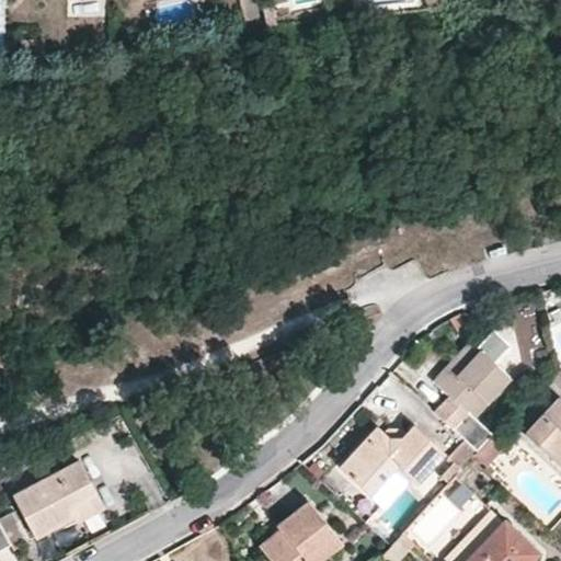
[(272,6),(263,7),(265,26),(275,25),(272,6)]
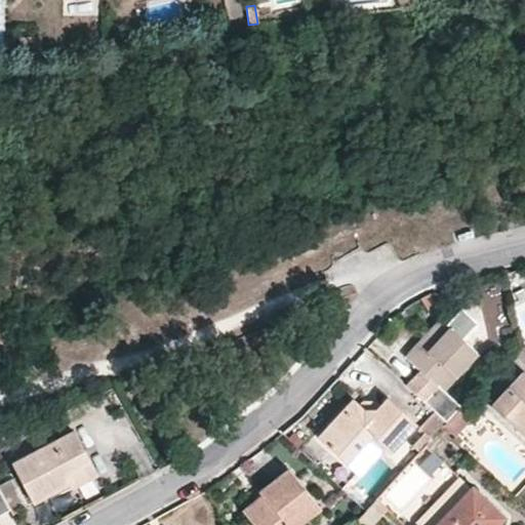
[(40,50),(41,36),(25,36),(25,51),(40,50)]
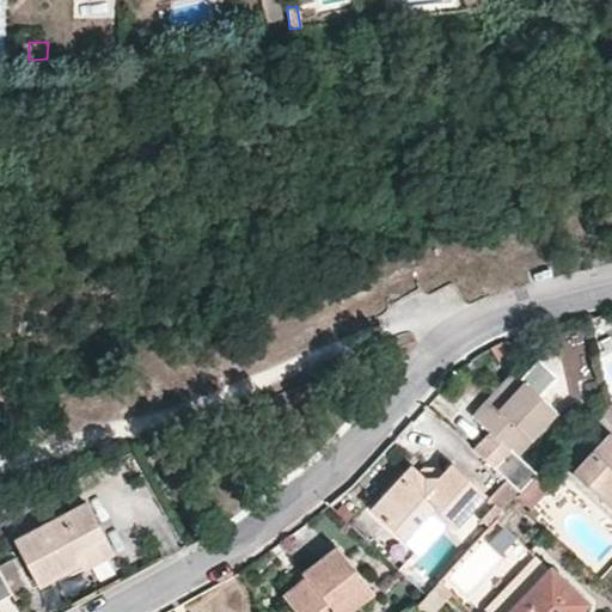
[(29,60),(28,72),(47,72),(47,59),(29,60)]
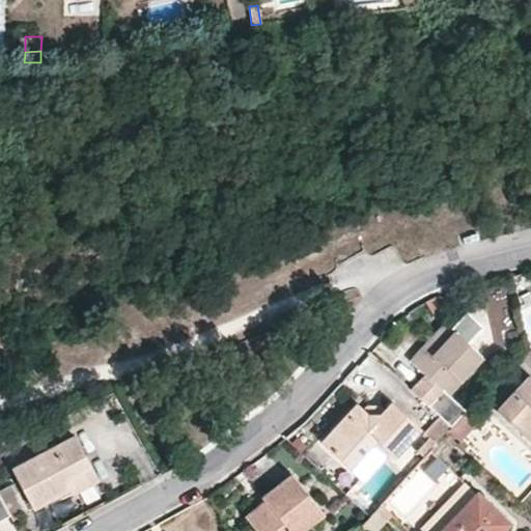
[(530,300),(530,299),(528,292),(521,296),(524,303),(530,300)]
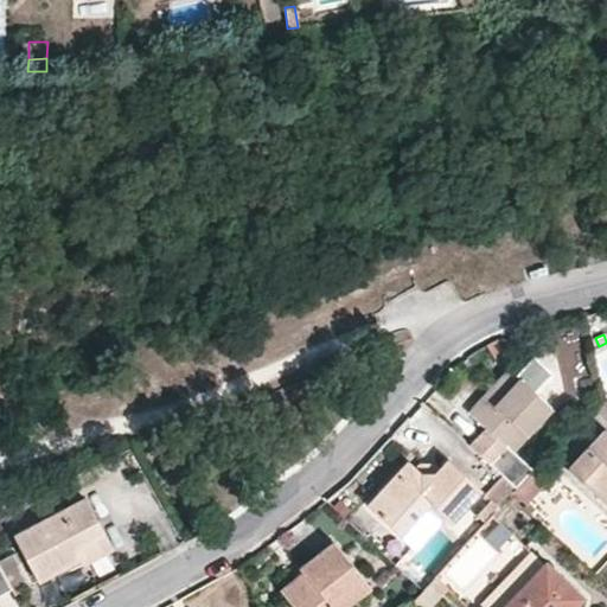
[(534,358),(515,378),(532,394),(550,375),(534,358)]
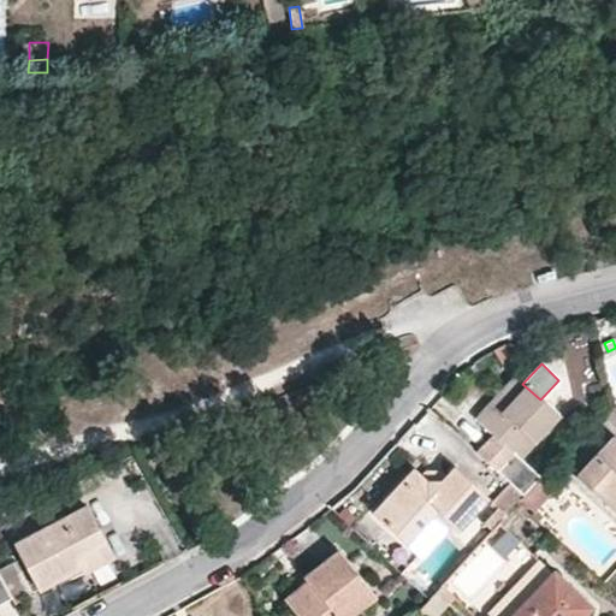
[(495,436),(478,454),(510,484),(523,496),(537,481),(540,478),(520,460),(558,416),(540,400),(522,384),(516,377),(477,420),(495,436)]
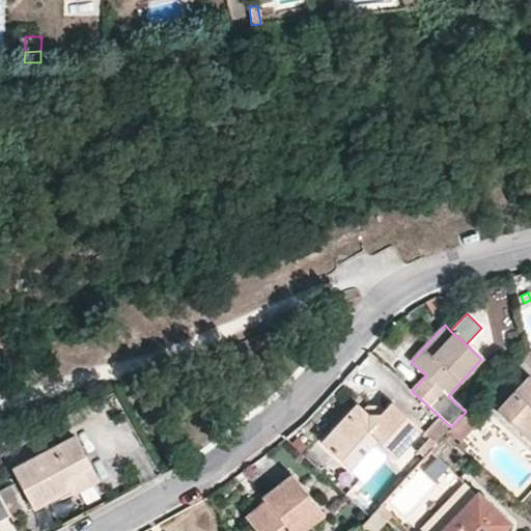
[(530,378),(528,375),(497,410),(530,441),(530,378)]
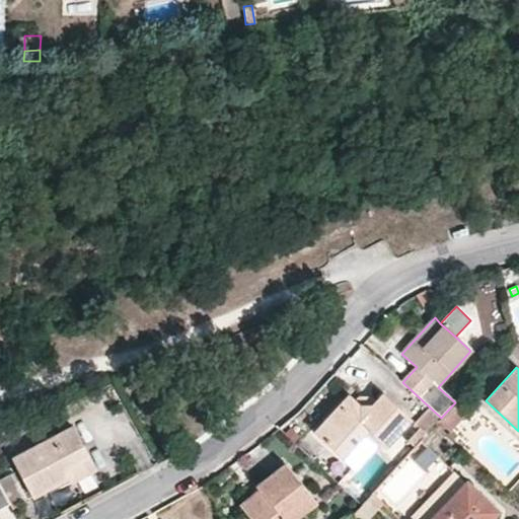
[(316,432),(342,456),(368,429),(379,440),(387,446),(413,419),(385,393),(376,402),(373,406),(362,408),(355,401),(349,396),(316,432)]
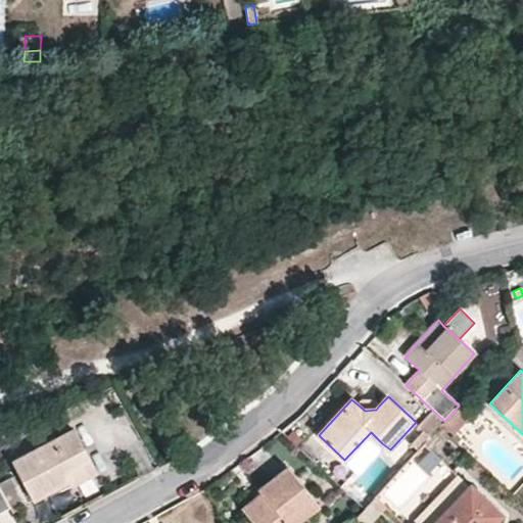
[(358,405),(365,411),(376,410),(379,406),(374,400),(362,400),(358,405)]
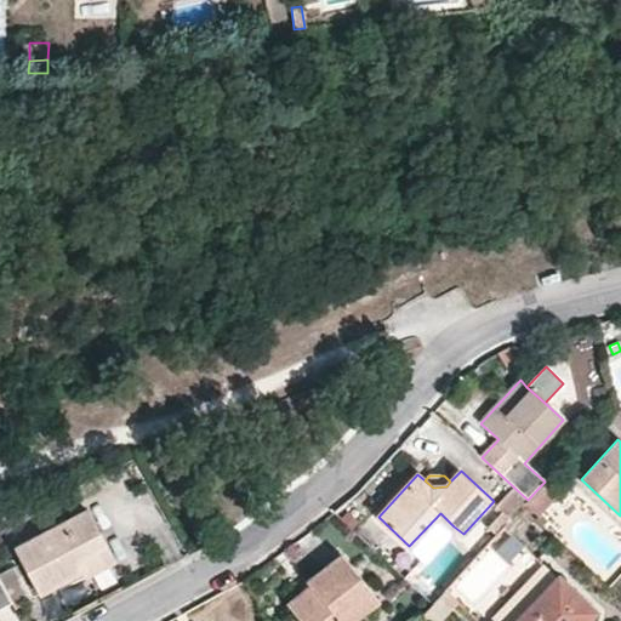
[(528,500),(524,503),(539,518),(556,499),(541,485),(528,500)]
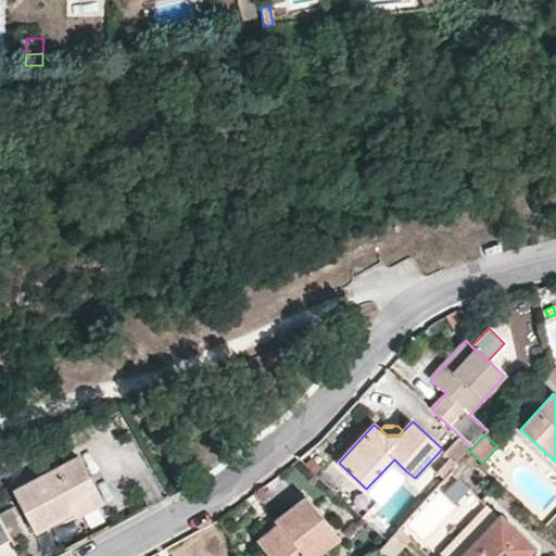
[(472,447),(460,437),(445,453),(451,457),(437,472),(444,479),(472,447)]
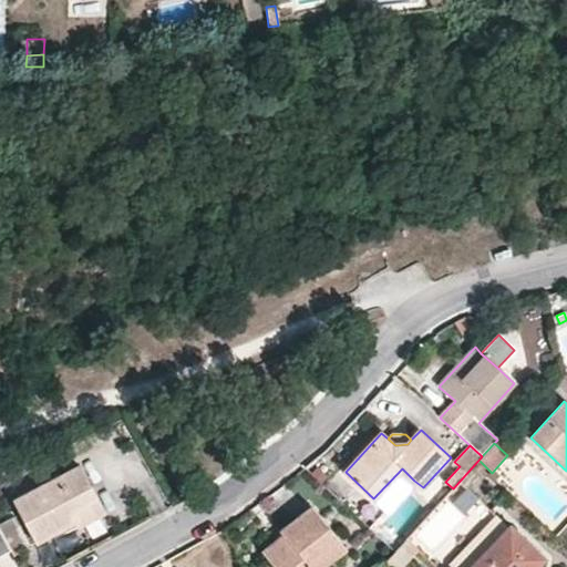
[(35,540),(74,521),(72,514),(99,501),(81,466),(14,500),(35,540)]
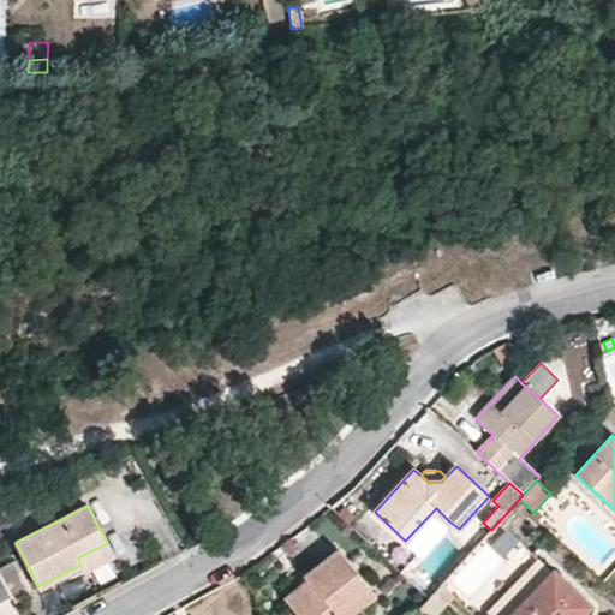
[(405,541),(421,554),(449,521),(436,508),(405,541)]
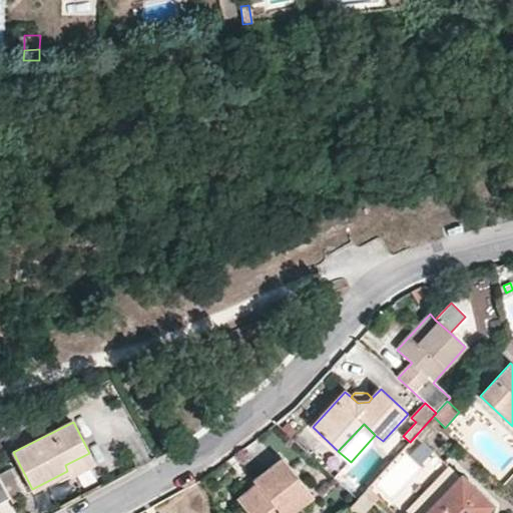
[(67,471),(70,476),(95,464),(89,453),(65,465),(67,471)]
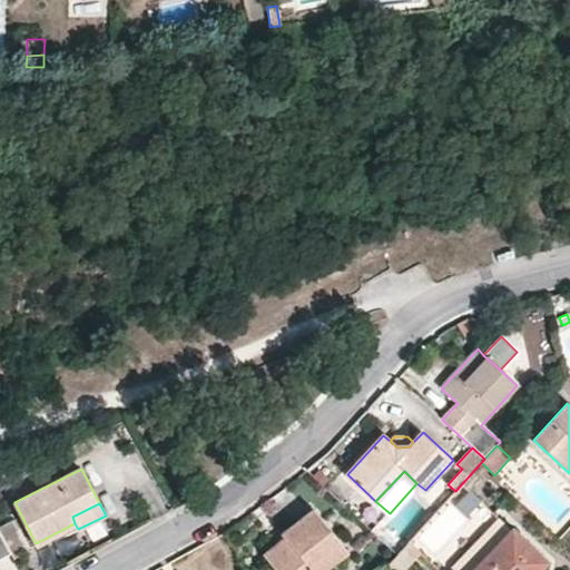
[(326,569),(349,551),(315,510),(286,534),(288,539),(265,558),(274,569),(326,569)]
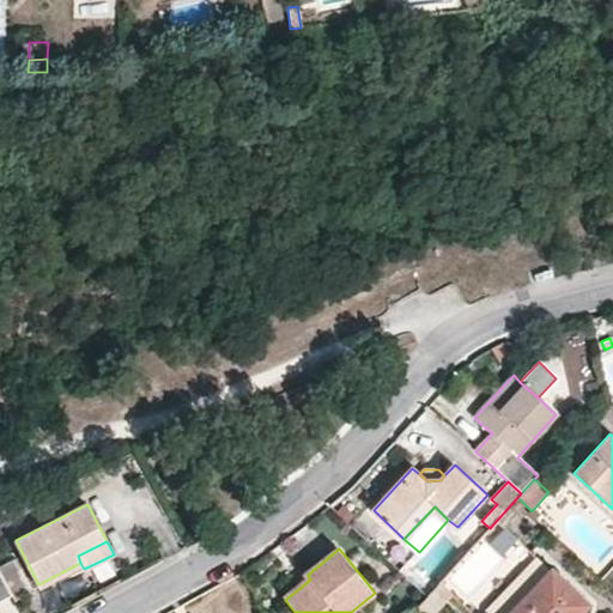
[(574,612),(584,604),(538,559),(498,600),(511,612),(574,612)]
